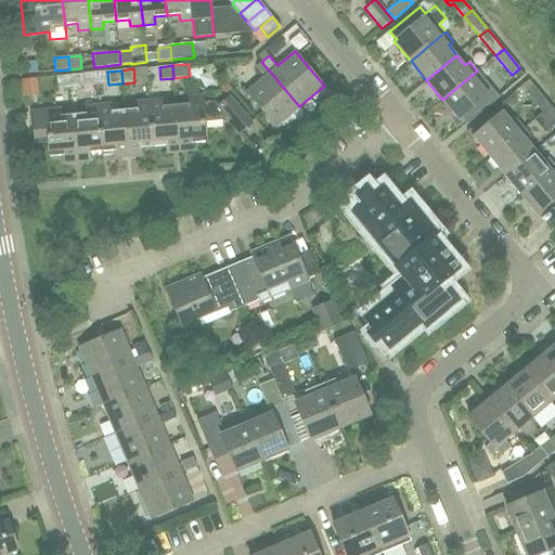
[(477,71),(442,100),(459,118),(489,93),(480,84),(485,80),(477,71)]
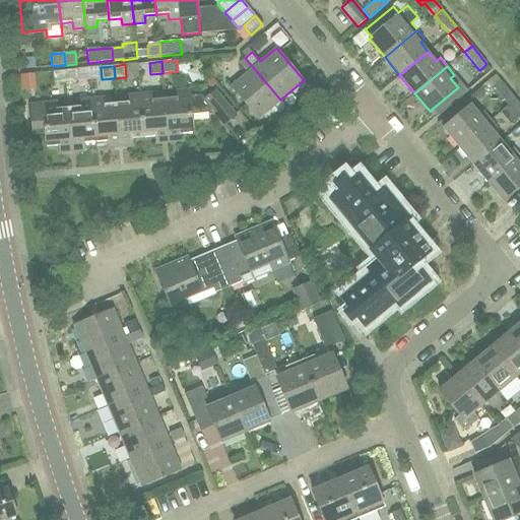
[(280,100),(253,67),(231,85),(258,118),(280,100)]
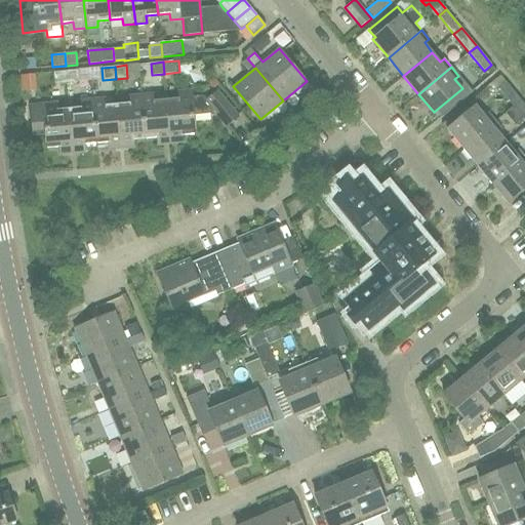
[(77,70),(66,71),(67,83),(78,82),(77,70)]
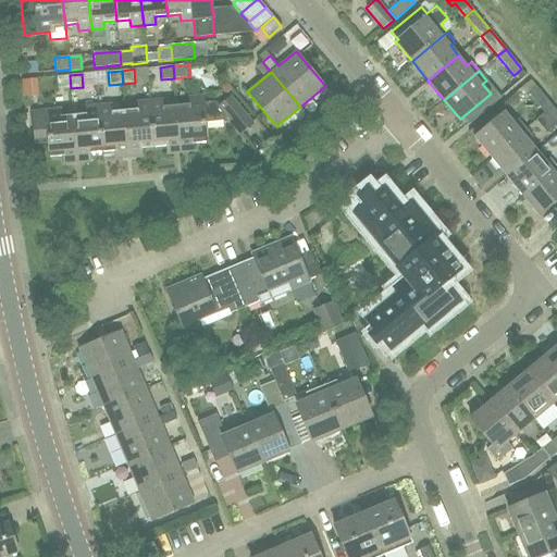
[(71,88),(70,75),(57,76),(58,90),(71,88)]
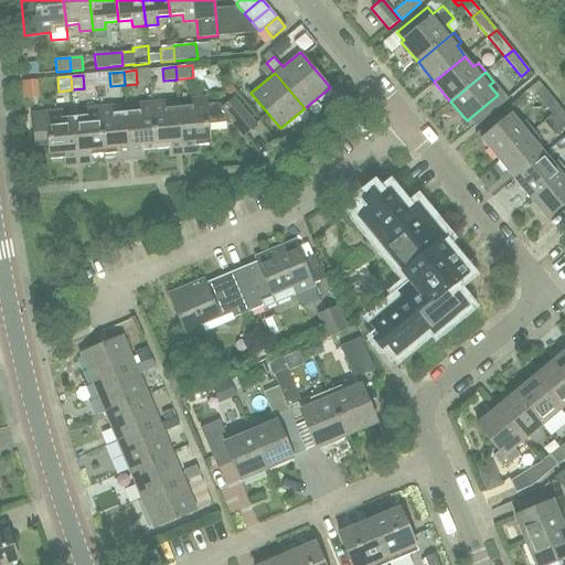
[(552,114),(560,107),(543,87),(539,81),(524,93),(530,93),(536,94),(552,114)]
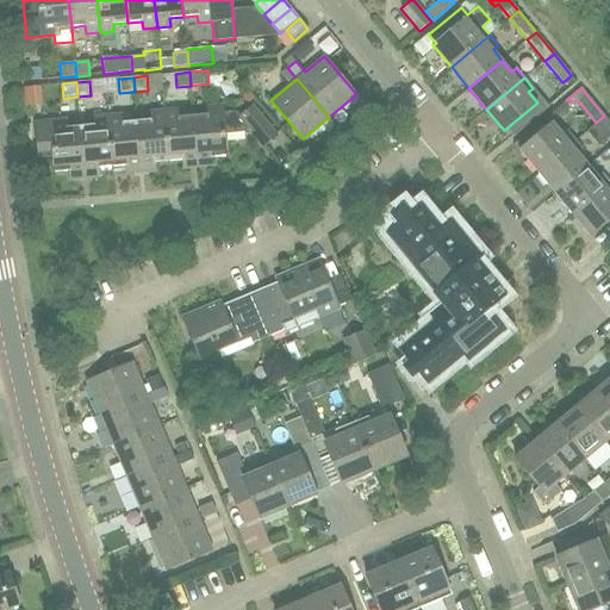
[(255,99),(249,92),(242,99),(248,105),(255,99)]
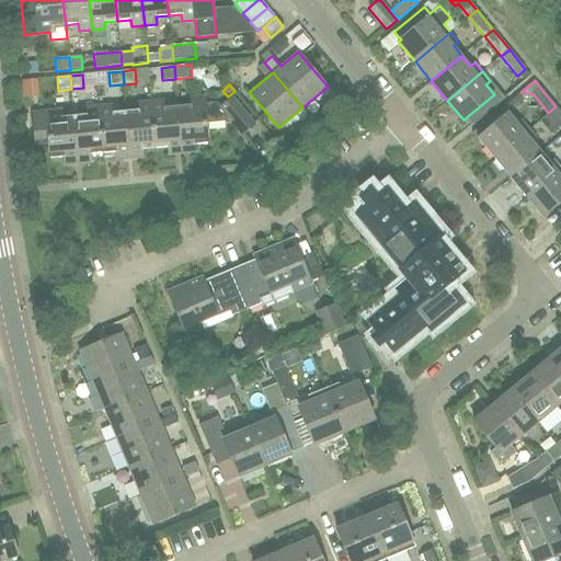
[(179,106),(182,152),(195,151),(194,144),(208,142),(207,124),(228,122),(242,137),(258,124),(233,95),(226,101),(205,103),(204,98),(191,99),(192,105),(179,106)]
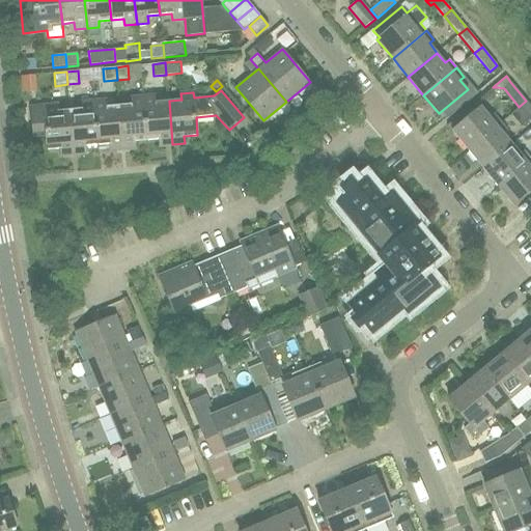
[(155,95),(144,96),(148,140),(160,139),(160,145),(172,144),(169,101),(156,102),(155,95)]
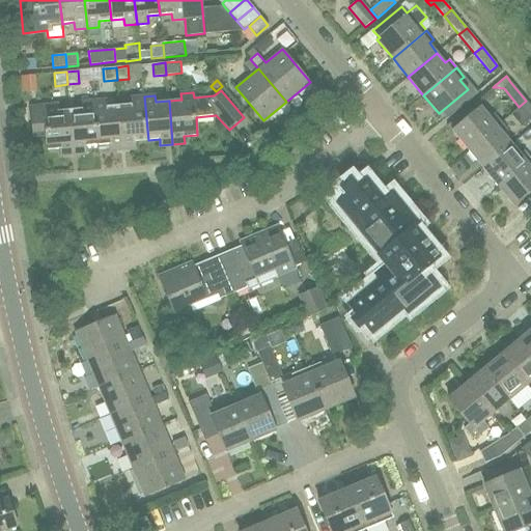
[(131,104),(119,105),(123,149),(136,148),(136,141),(148,140),(144,96),(131,98),(131,104)]
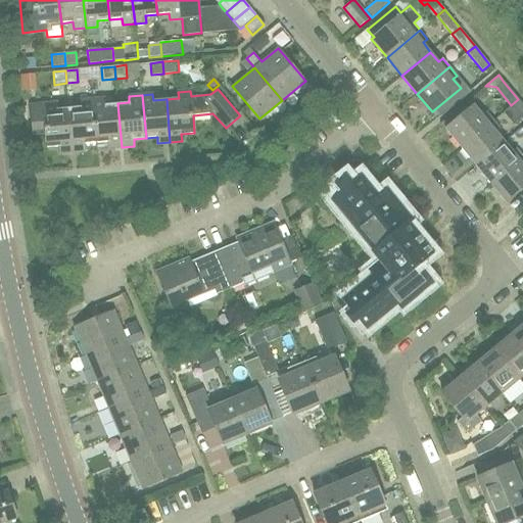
[(122,147),(117,103),(105,104),(104,99),(93,100),(97,143),(108,142),(109,148),(122,147)]
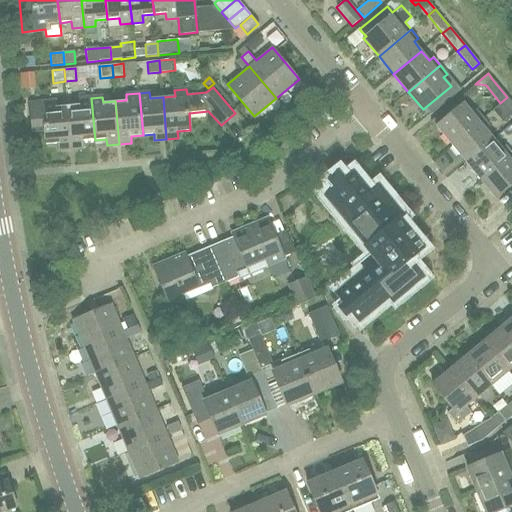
[(511,102),(507,97),(500,103),(511,117),(511,102)]
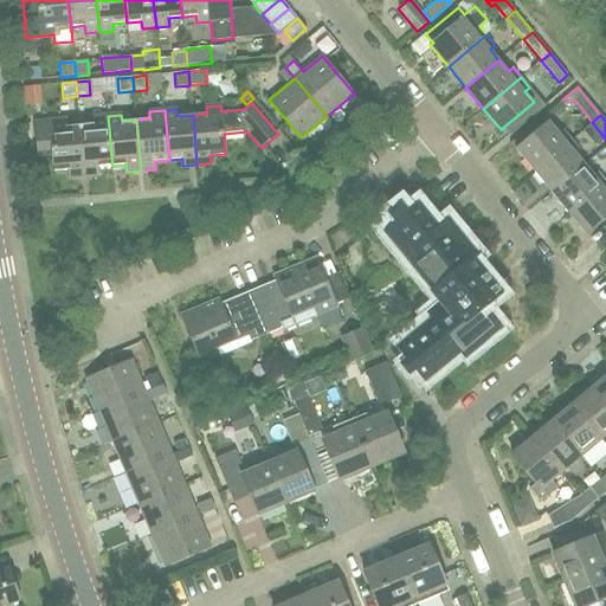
[(94,124),(81,126),(85,174),(100,173),(98,167),(113,166),(108,116),(92,117),(94,124)]
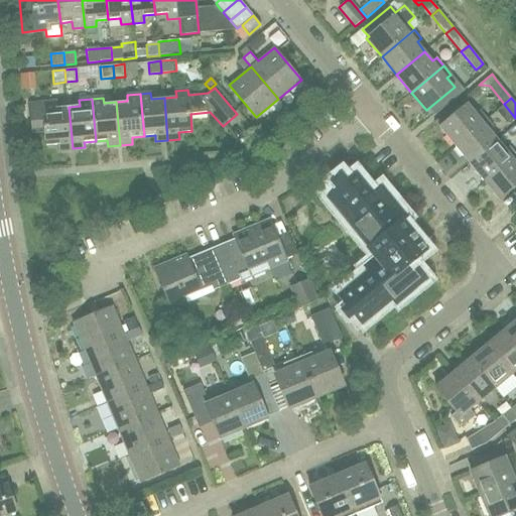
[(73,148),(69,107),(55,108),(55,102),(43,103),(43,104),(31,105),(34,133),(45,132),(46,144),(59,143),(60,150),(73,148)]
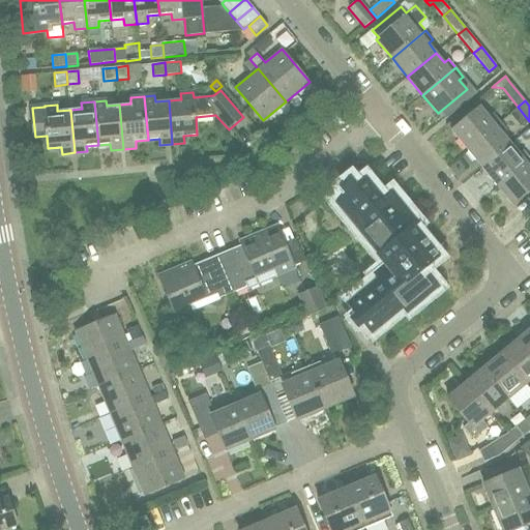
[(466,150),(500,121),(493,113),(489,116),(480,106),(473,111),(469,106),(445,124),(466,150)]
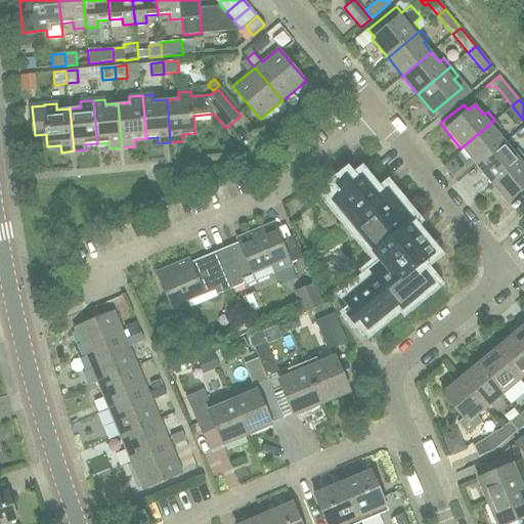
[(501,128),(494,120),(461,148),(476,166),(506,141),(497,132),(501,128)]
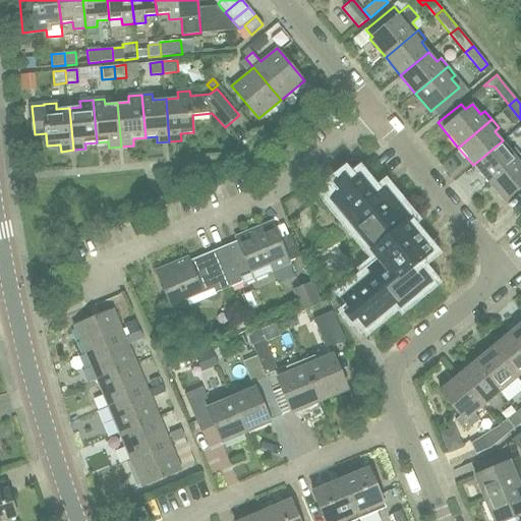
[(503,140),(473,165),(481,174),(488,183),(505,170),(513,163),(520,156),(520,155),(518,152),(514,147),(510,151),(507,146),(503,140)]
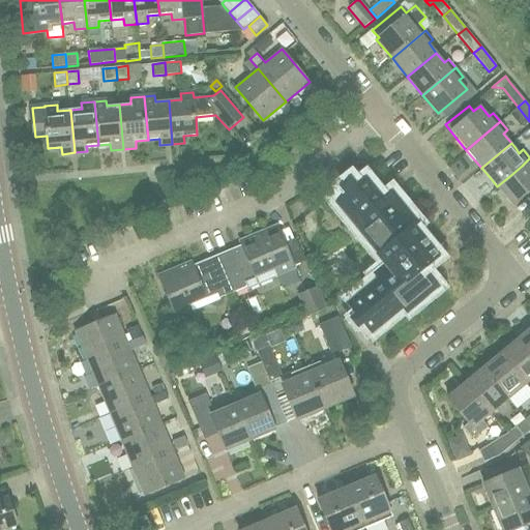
[(513,173),(497,186),(505,196),(512,205),(528,194),(529,190),(529,158),(522,166),(513,173)]
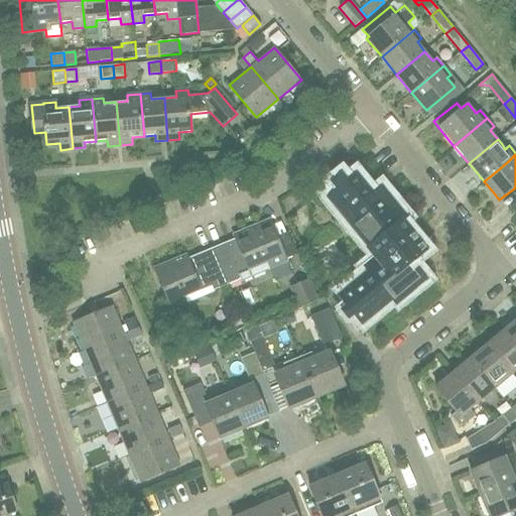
[(350,167),(341,174),(340,174),(320,190),(376,257),(364,266),(368,271),(338,296),(347,307),(342,310),(348,318),(353,314),(361,325),(391,299),(394,303),(424,278),(417,269),(419,267),(420,260),(418,257),(426,250),(402,221),(406,218),(381,185),(372,194),(356,173),(356,174),(350,167)]
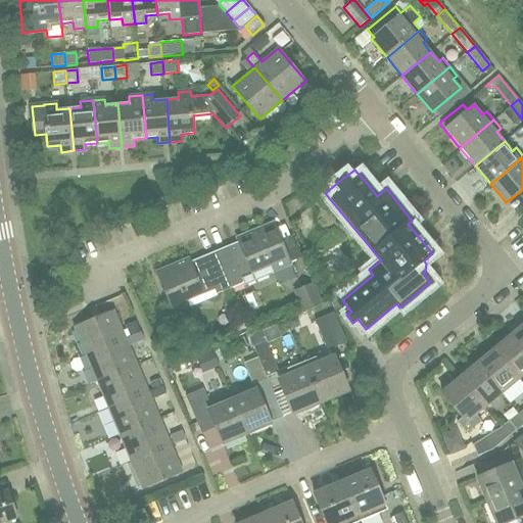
[(292,235),(281,240),(273,222),(237,237),(240,245),(235,247),(234,245),(229,247),(228,245),(215,250),(230,288),(243,282),(244,285),(255,281),(254,280),(291,265),(290,263),(302,257),(292,235)]
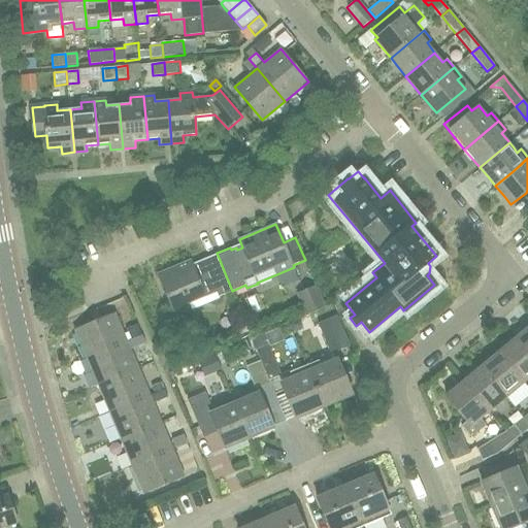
[(232,291),(217,253),(202,259),(204,264),(196,267),(196,265),(193,266),(190,260),(158,273),(175,316),(207,302),(208,303),(219,299),(218,297),(232,291)]
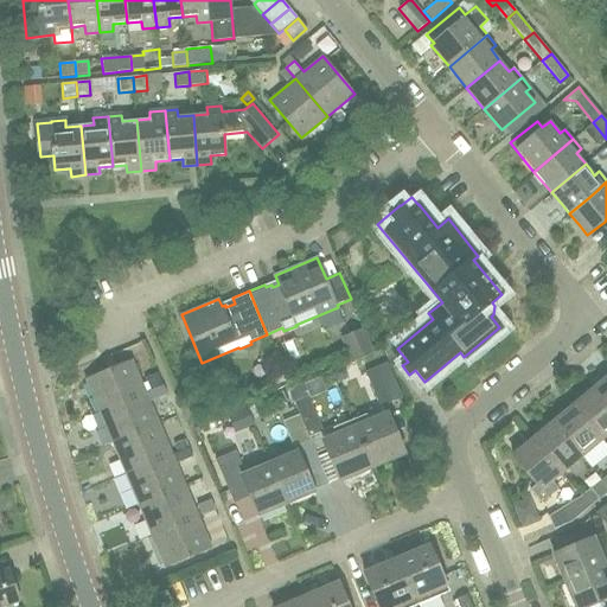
[(339,338),(351,362),(375,351),(363,326),(339,338)]
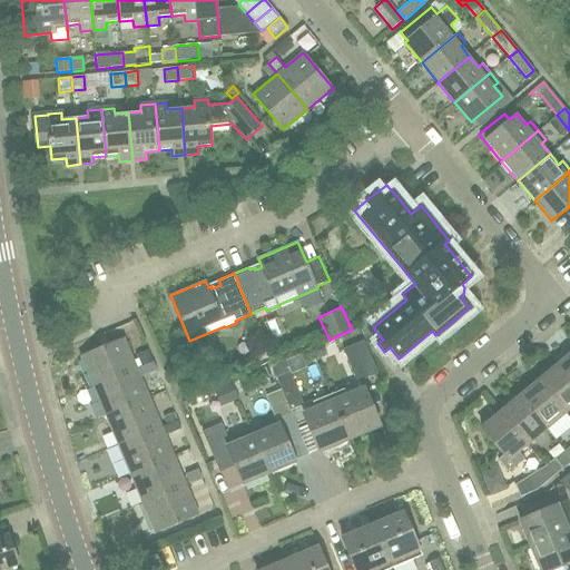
[(92,386),(136,369),(124,338),(80,356),(92,386)]
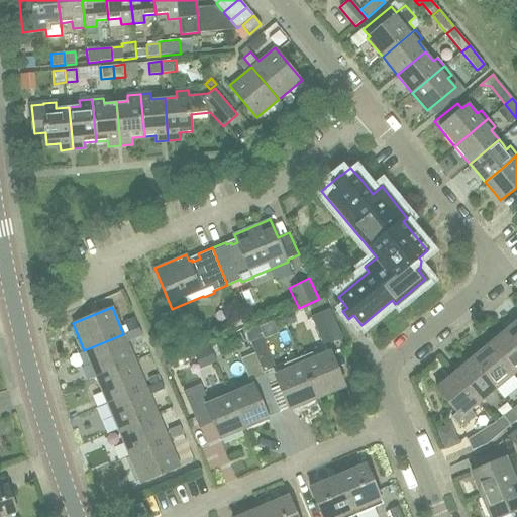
[(311,316),(323,346),(343,338),(330,308),(311,316)]
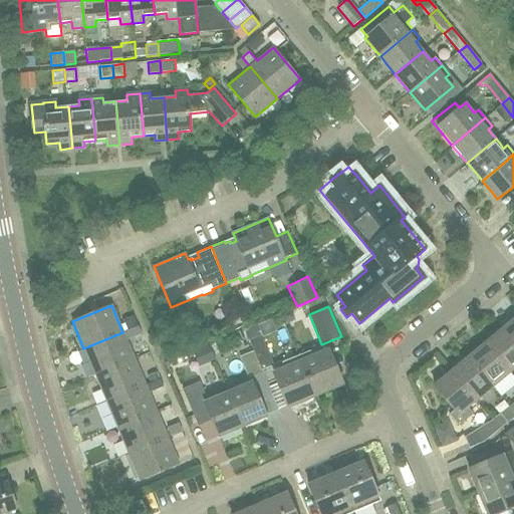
[(126,330),(137,326),(133,316),(133,315),(121,319),(126,330)]
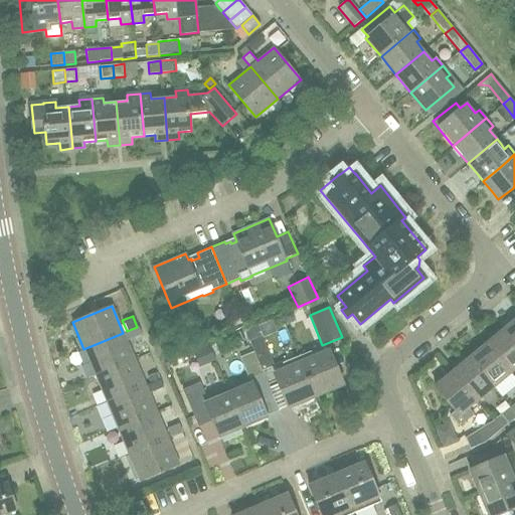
[(233,320),(238,331),(245,328),(240,317),(233,320)]
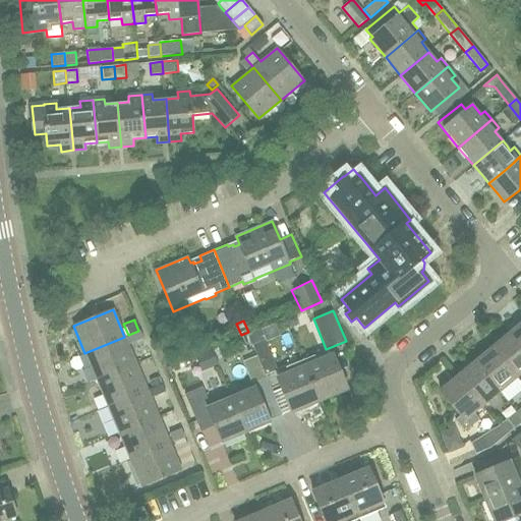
[(270,323),(261,327),(272,355),(282,351),(270,323)]
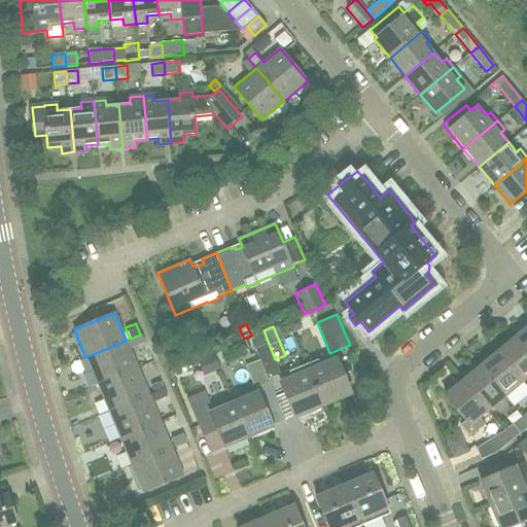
[(526,328),(517,338),(526,349),(526,328)]
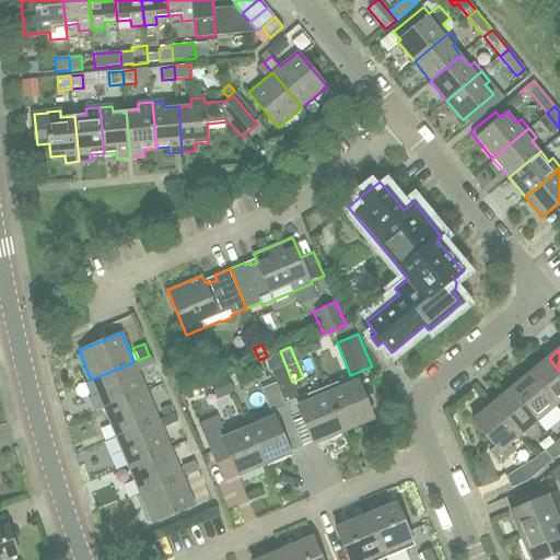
[(277,354),(267,358),(269,364),(272,371),(277,382),(279,386),(286,403),(287,405),(290,415),(292,419),(294,423),(296,430),(302,428),(306,426),(306,424),(303,416),(299,407),(298,403),(295,397),(298,397),(288,374),(279,353),(277,354)]
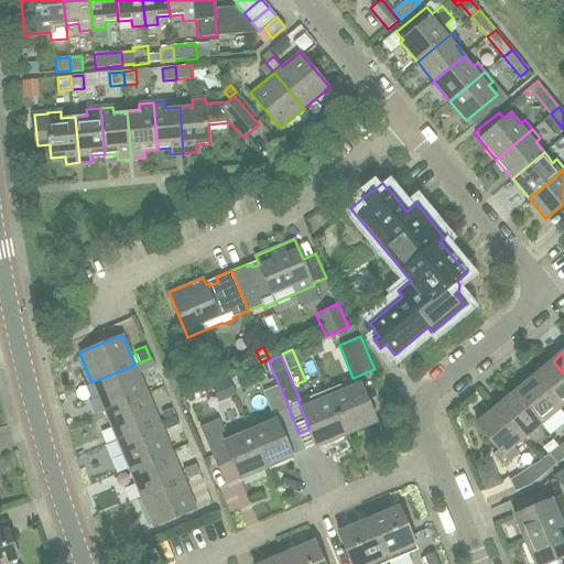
[(150,358),(139,362),(134,365),(139,372),(154,366),(150,358)]
